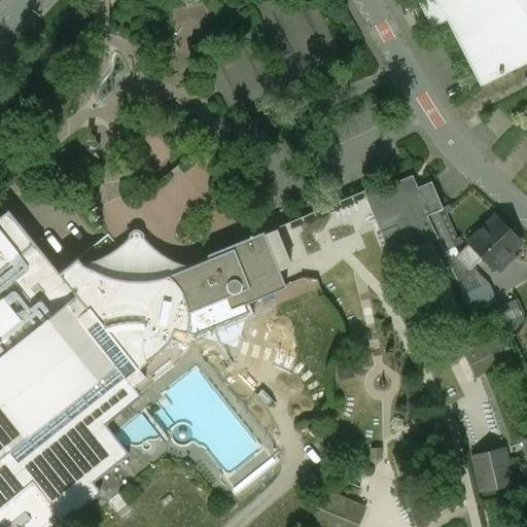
[(526,0),(418,0),(431,27),(448,18),(481,81),(526,58),(526,0)]
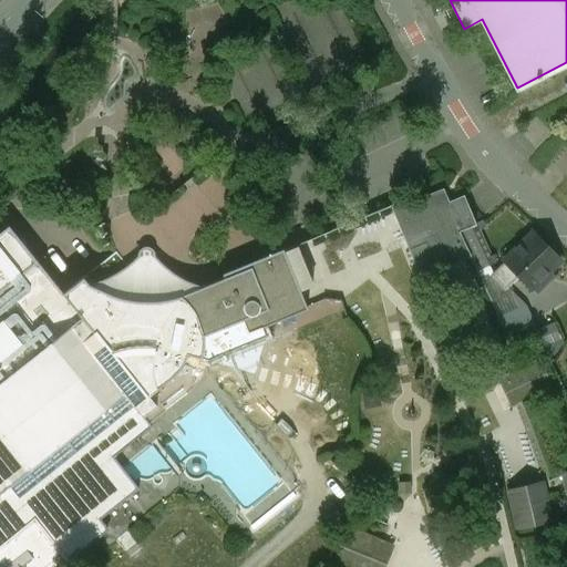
[(464,196),(450,203),(444,189),(409,204),(422,233),(440,225),(455,264),(471,257),(460,233),(476,226),(464,196)]
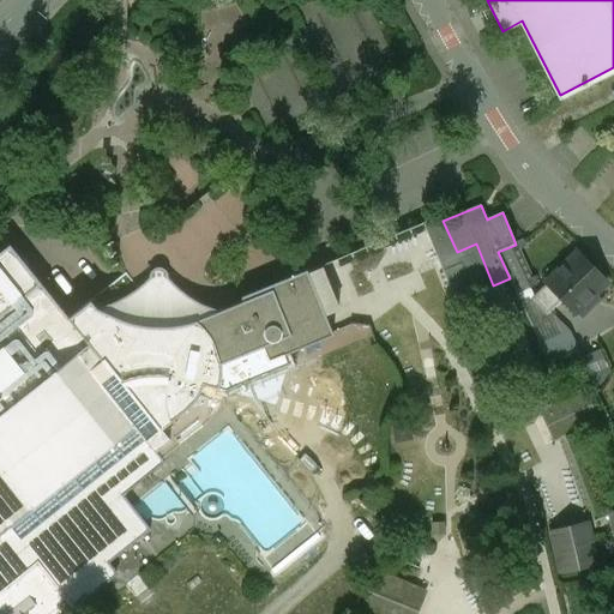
[(443,221),(441,216),(423,223),(440,262),(457,254),(457,252),(443,221)]
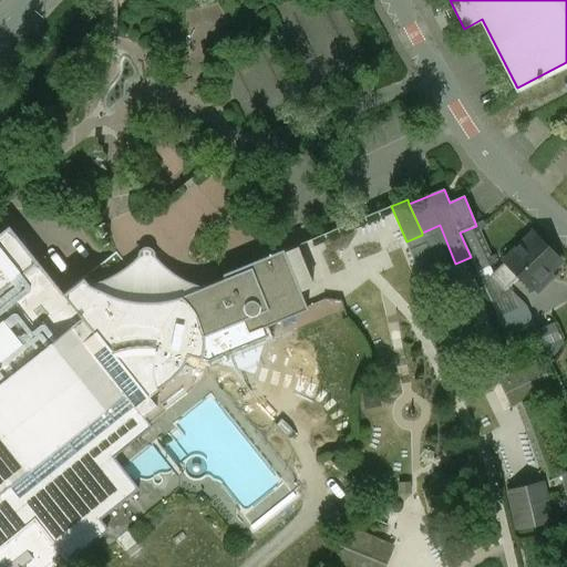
[(307,309),(282,249),(222,274),(224,278),(205,285),(194,284),(173,274),(158,263),(154,256),(152,248),(146,246),(140,247),(137,251),(137,256),(127,265),(115,251),(63,294),(8,225),(0,230),(0,566),(60,566),(109,528),(100,519),(137,488),(113,456),(152,426),(148,423),(165,410),(161,404),(179,388),(184,394),(194,385),(205,369),(207,358),(202,357),(203,343),(203,336),(240,320),(246,334),(307,309)]
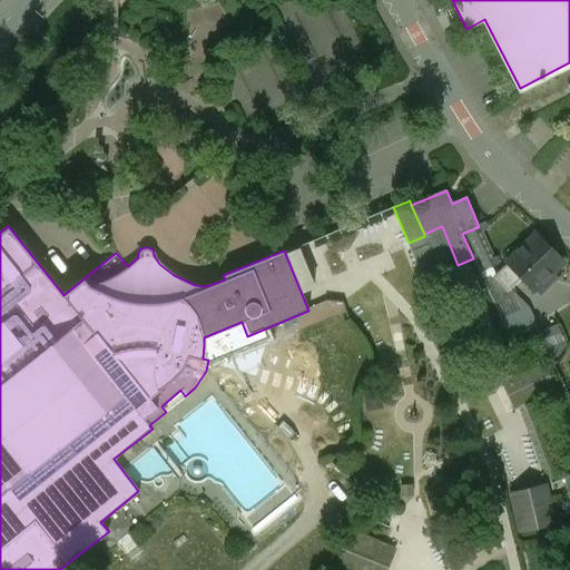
[(458,265),(442,226),(424,234),(424,236),(409,243),(408,243),(423,281),(459,266),(458,265)]
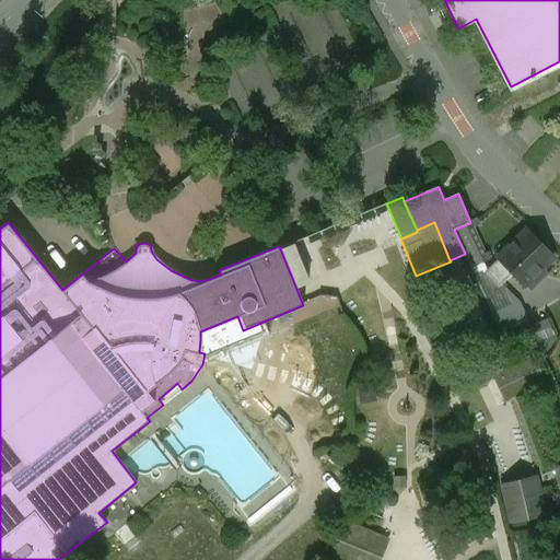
[(552,257),(525,230),(497,258),(525,286),(552,257)]
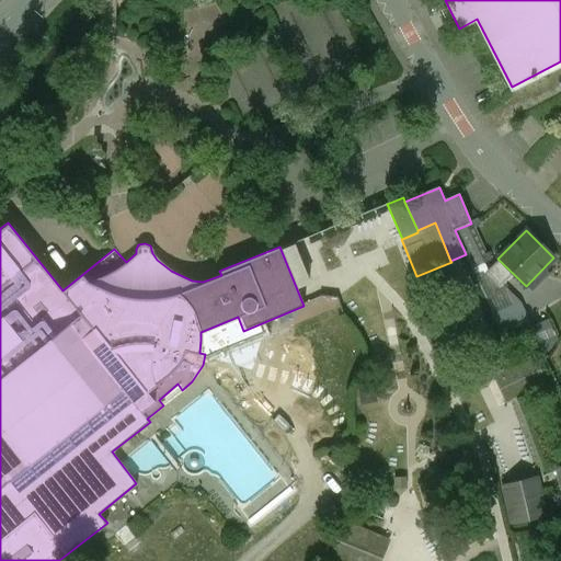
[(521,296),(516,285),(492,294),(496,306),(521,296)]
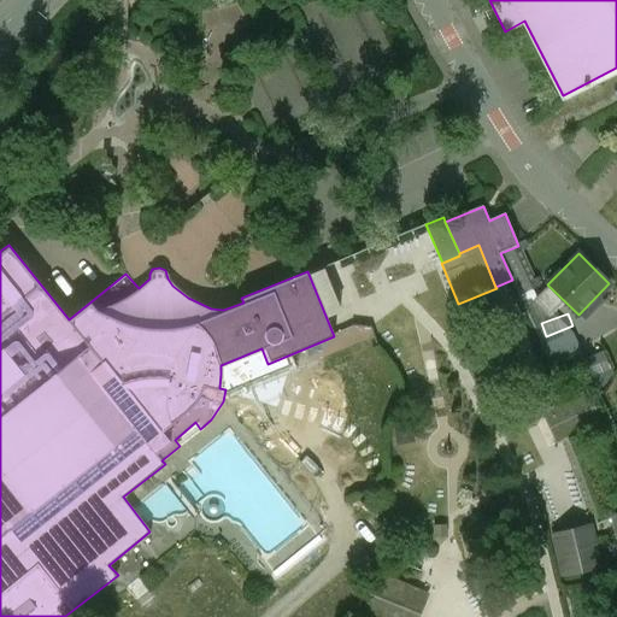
[(570,333),(544,346),(553,364),(580,351),(570,333)]
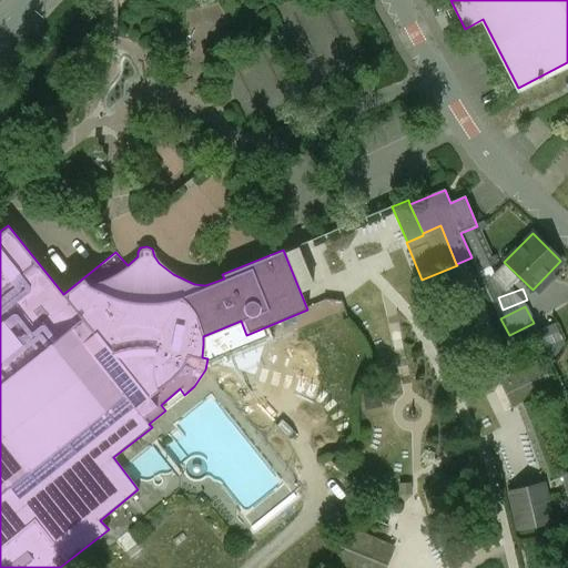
[(544,328),(551,351),(567,345),(560,323),(544,328)]
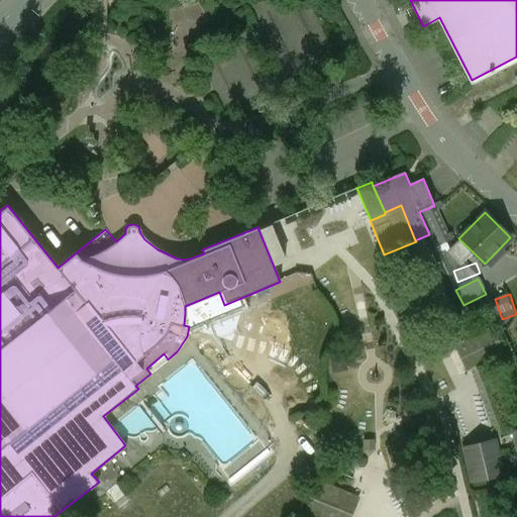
[(490,330),(458,345),(468,367),(500,351),(490,330)]
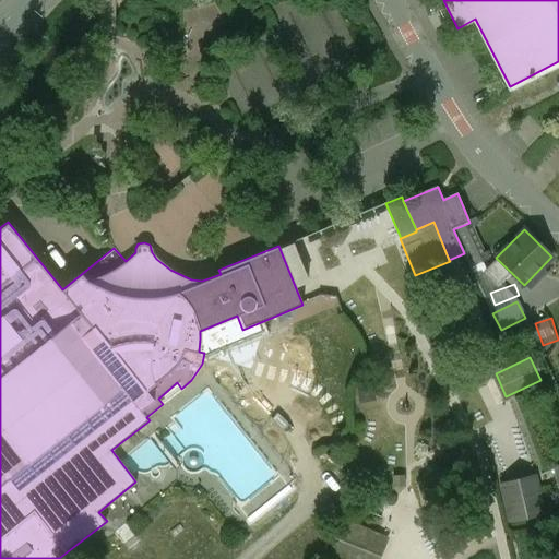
[(454,474),(435,468),(421,483),(425,502),(445,507),(459,492),(454,474)]
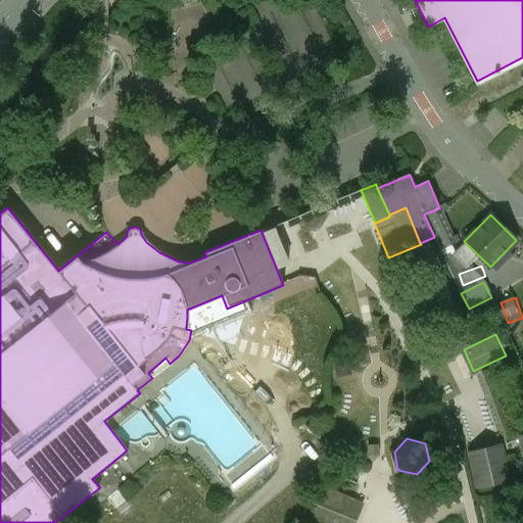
[(501,447),(470,455),(477,487),(509,480),(501,447)]
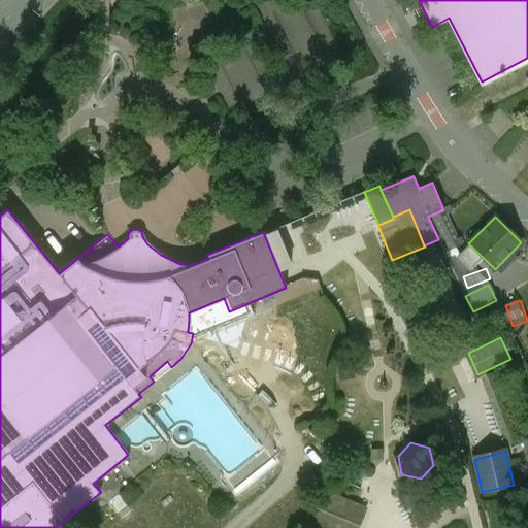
[(459,492),(454,493),(451,497),(453,502),(457,505),(462,504),(465,499),(463,494),(459,492)]
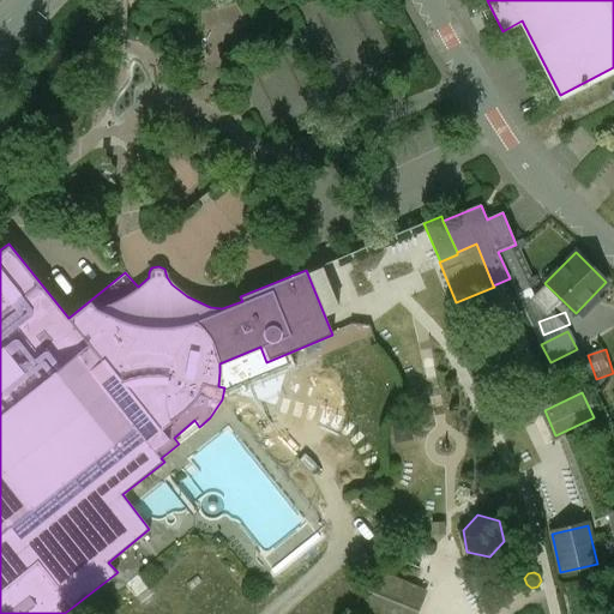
[(410,613),(420,591),(379,576),(365,609),(375,613),(410,613)]
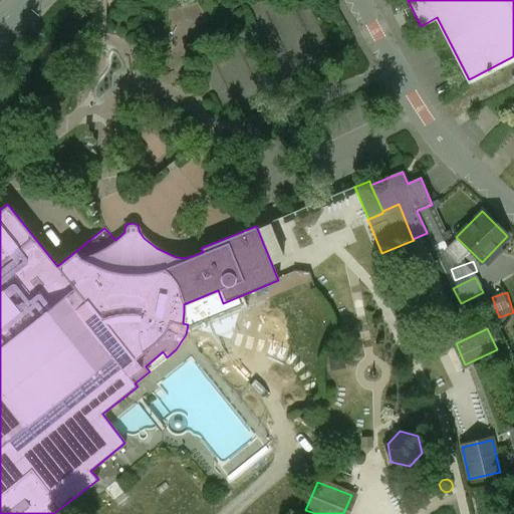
[(478,489),(477,513),(500,513),(501,489),(478,489)]
